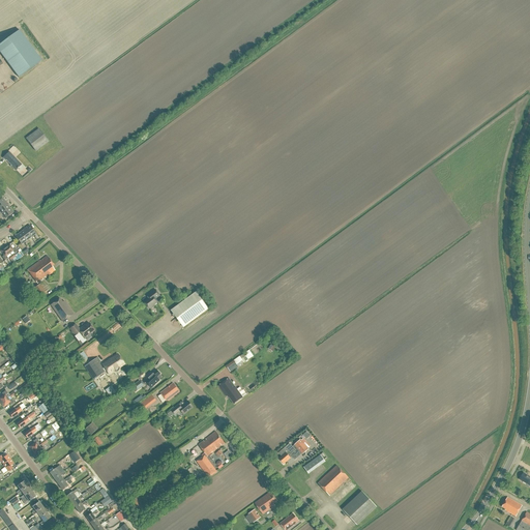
[(20,30),(0,43),(0,52),(19,78),(41,61),(20,30)]
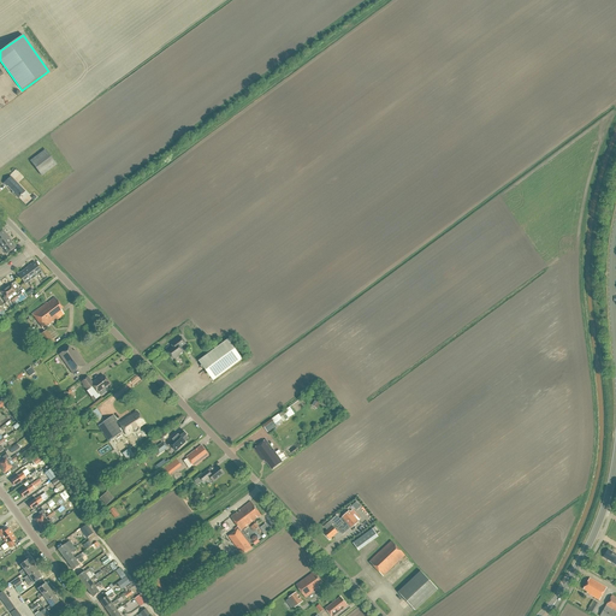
[(57,165),(45,149),(30,161),(41,177),(57,165)]
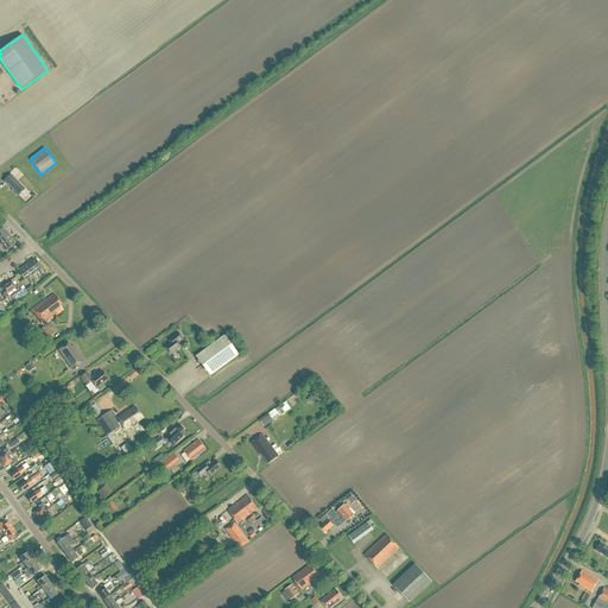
[(11,175),(4,181),(18,195),(25,189),(11,175)]
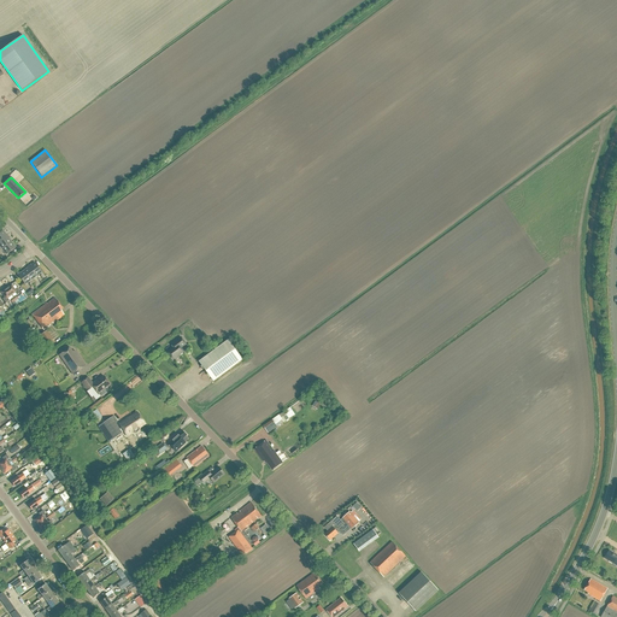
[(0,250),(11,242),(7,236),(0,241),(0,247),(0,250)]
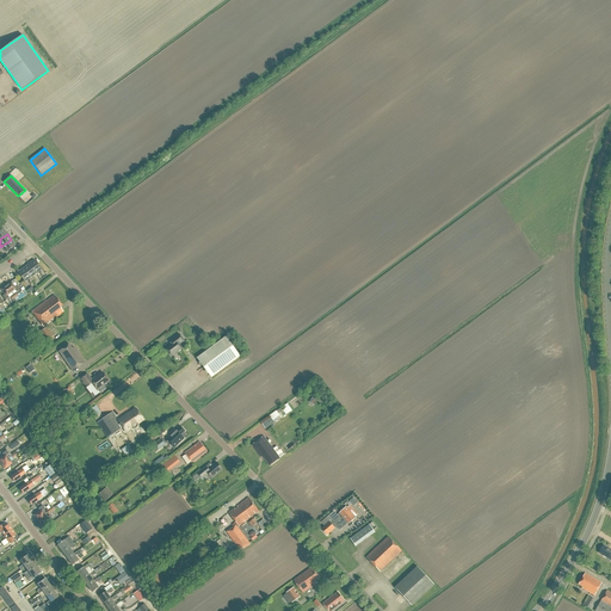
[(16,246),(11,240),(0,247),(0,252),(2,251),(1,250),(2,248),(6,253),(16,246)]
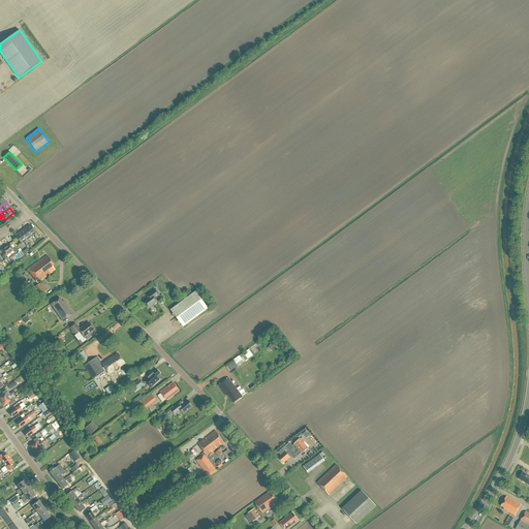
[(34,237),(36,239),(38,237),(30,225),(25,229),(31,237),(34,235),(35,236),(34,237)]
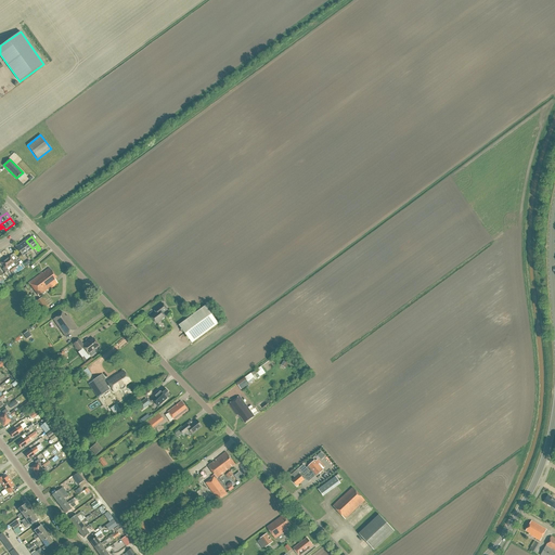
[(35,253),(33,248),(26,241),(21,244),(30,256),(33,255),(35,253)]
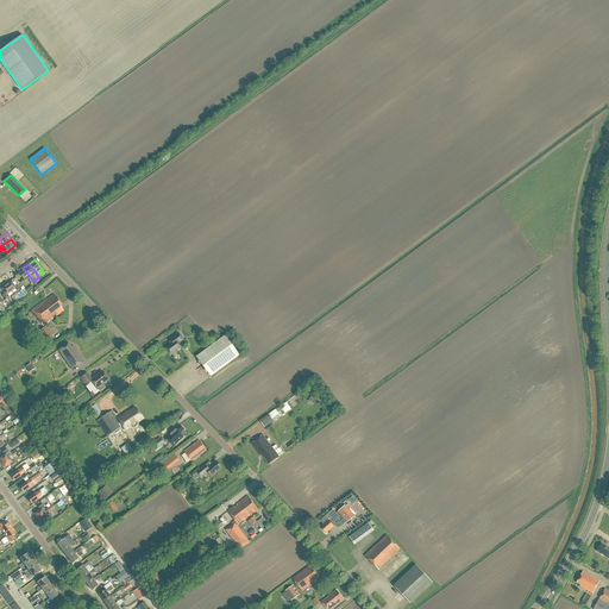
[(31,283),(33,281),(23,268),(18,272),(24,281),(29,278),(30,280),(29,281),(31,283)]
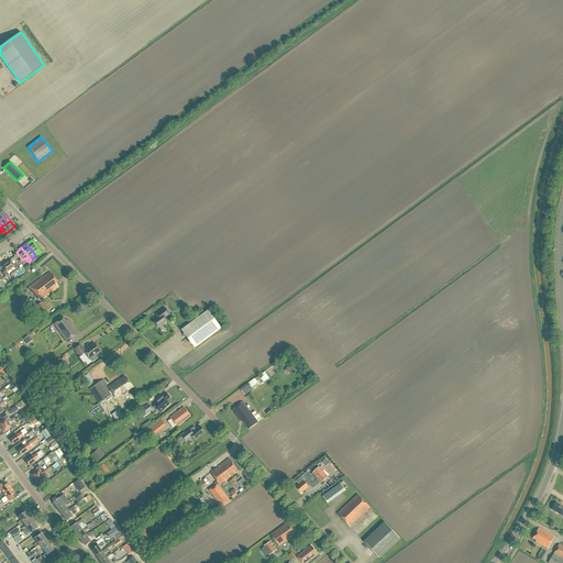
[(10,269),(13,267),(15,269),(19,267),(15,263),(13,264),(10,260),(6,263),(6,264),(10,269)]
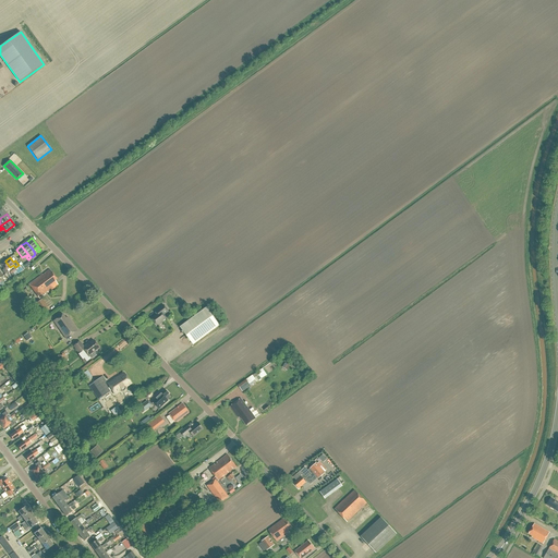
[(10,267),(5,262),(1,265),(4,269),(2,270),(5,275),(9,273),(7,270),(10,267)]
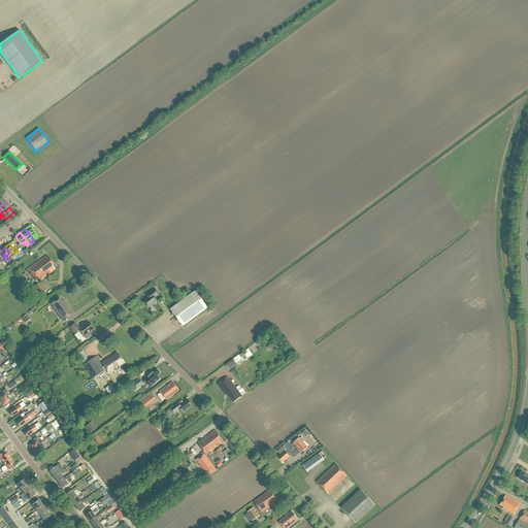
[(40,260),(28,269),(37,283),(42,279),(42,278),(44,276),(45,277),(55,270),(52,265),(54,264),(47,255),(40,260)]
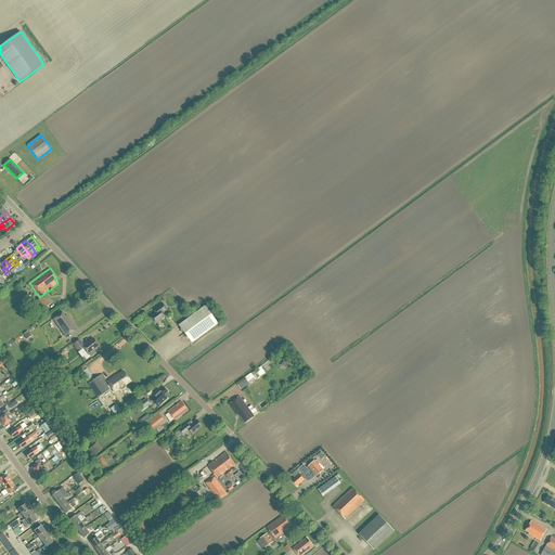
[(48,306),(42,297),(35,302),(41,310),(48,306)]
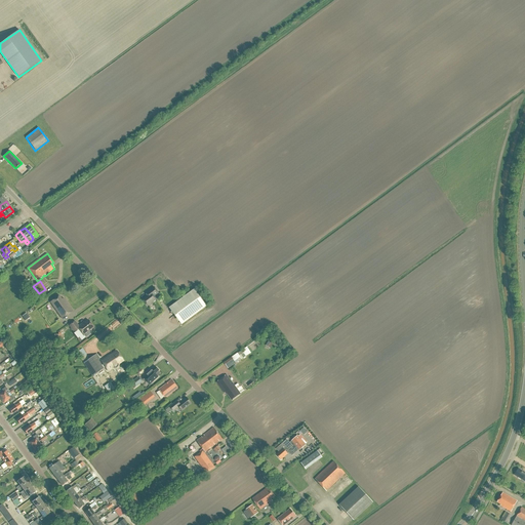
[(150,295),(143,300),(148,306),(149,306),(149,307),(152,305),(151,304),(156,299),(154,296),(158,293),(154,287),(148,292),(150,295)]
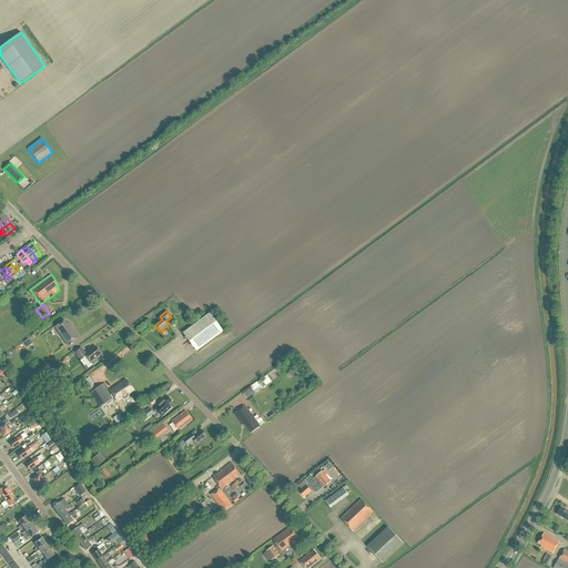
[(183,333),(196,351),(223,331),(210,313),(183,333)]
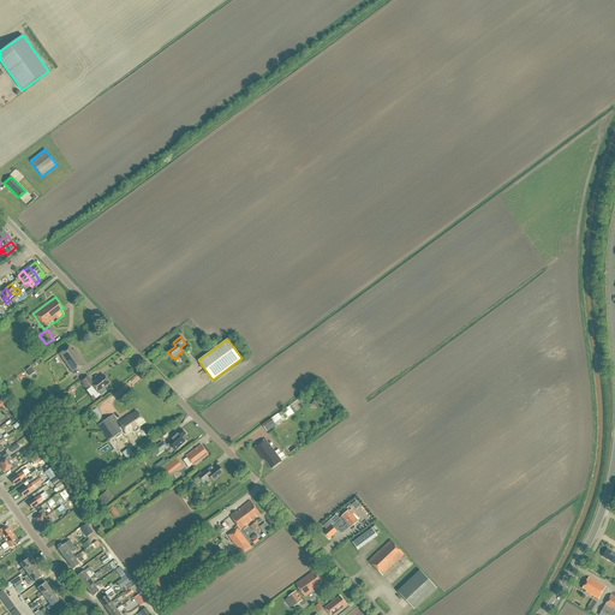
[(72,374),(84,365),(75,351),(72,352),(70,347),(59,354),(72,374)]
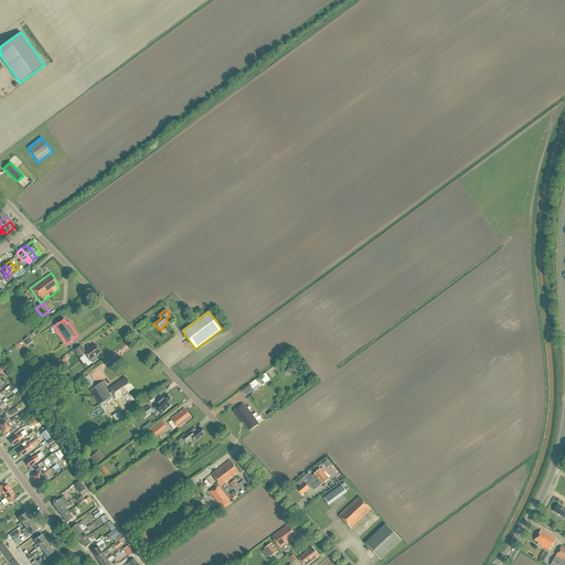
[(100,353),(95,344),(88,350),(87,349),(85,351),(81,345),(74,351),(81,358),(85,354),(89,361),(100,353)]
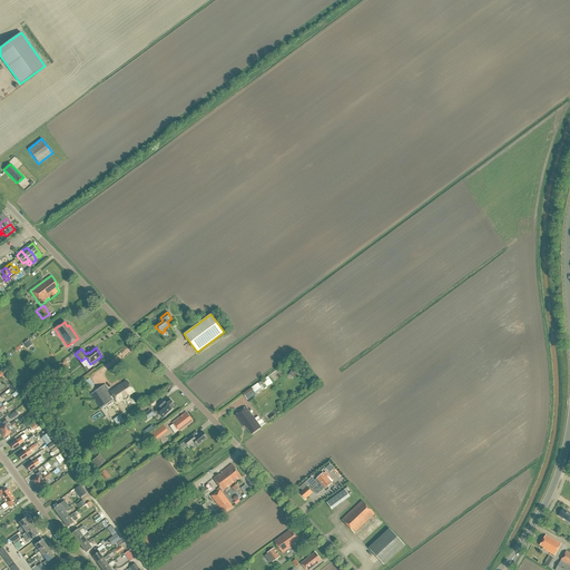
[(89,389),(95,385),(90,377),(85,382),(89,389)]
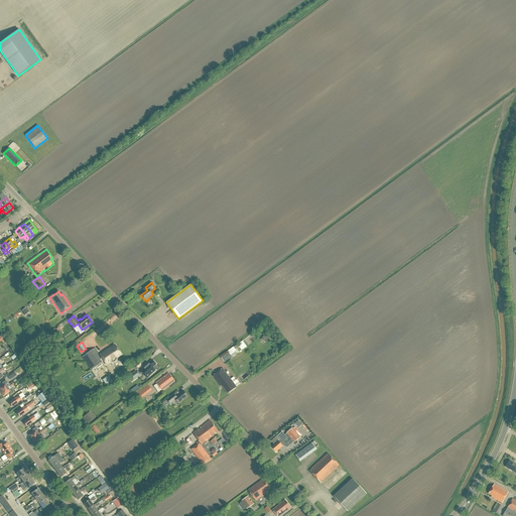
[(220,357),(224,363),(238,353),(243,350),(239,344),(234,348),(234,347),(220,357)]
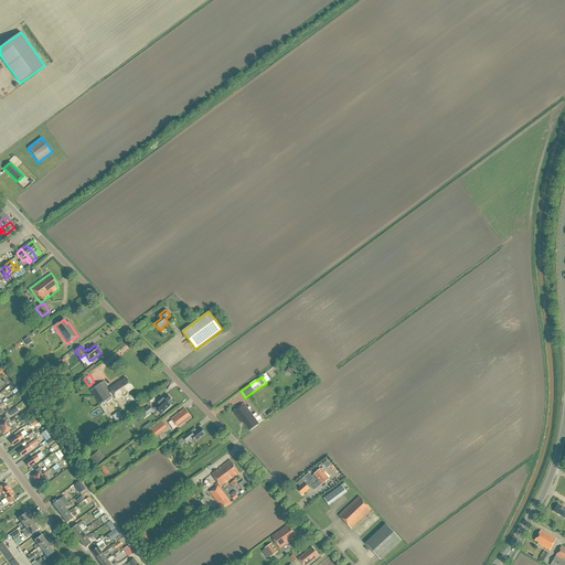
[(126,379),(109,388),(112,393),(109,394),(106,387),(107,386),(104,381),(89,391),(99,405),(112,397),(112,396),(113,395),(116,400),(123,395),(123,396),(125,396),(127,395),(127,393),(132,388),(126,379)]
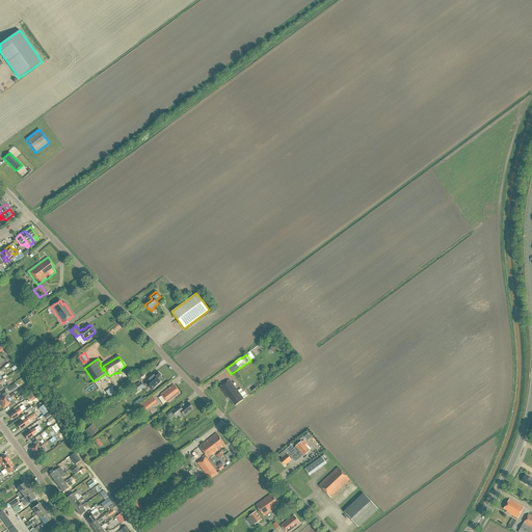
[(158,379),(161,375),(158,372),(156,374),(155,373),(147,380),(148,381),(145,383),(152,391),(161,382),(158,379)]
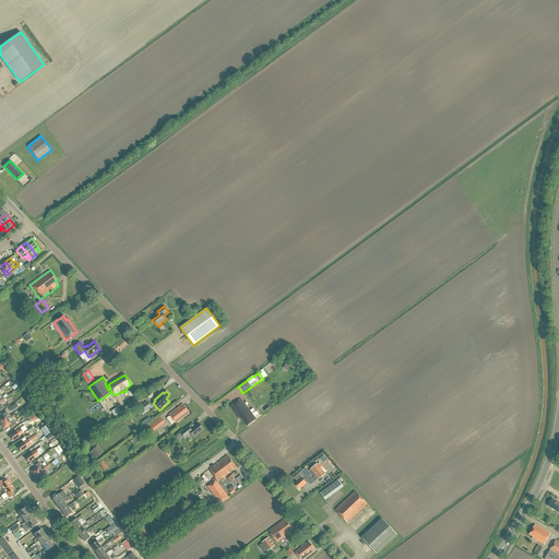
[(250,411),(241,400),(230,407),(238,418),(240,417),(247,427),(257,419),(256,419),(260,416),(257,412),(256,412),(253,408),(250,411)]
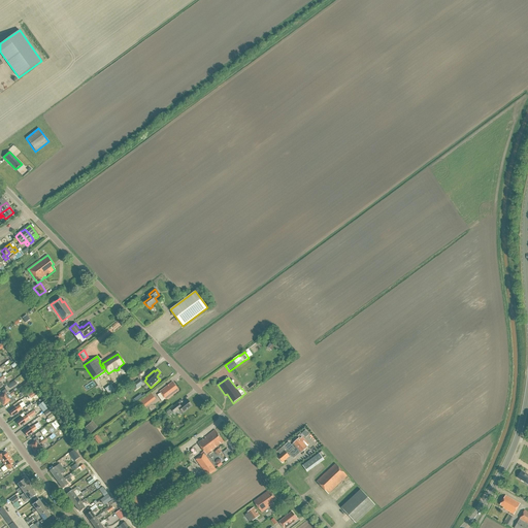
[(14,381),(9,384),(11,388),(17,385),(17,384),(20,382),(19,378),(14,381)]
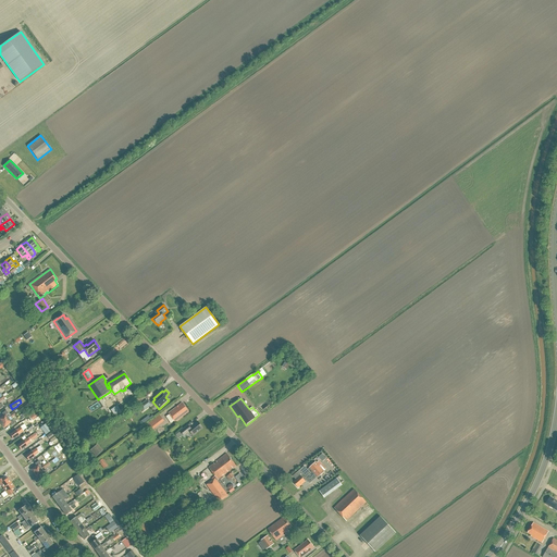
[(145,410),(152,405),(148,399),(140,405),(145,410)]
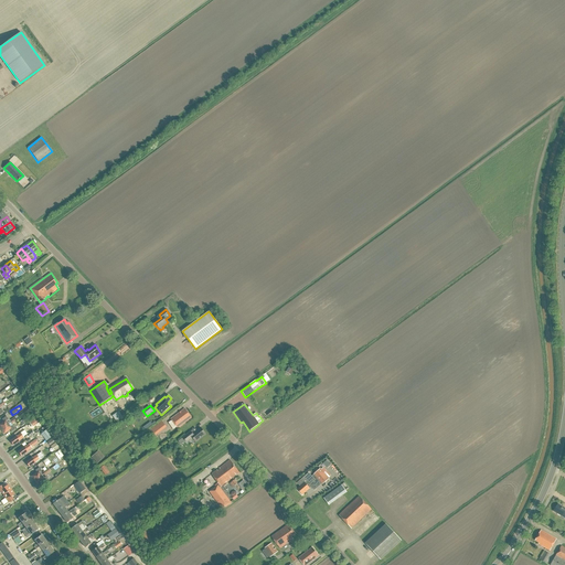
[(178,428),(191,418),(184,409),(171,419),(178,428)]
